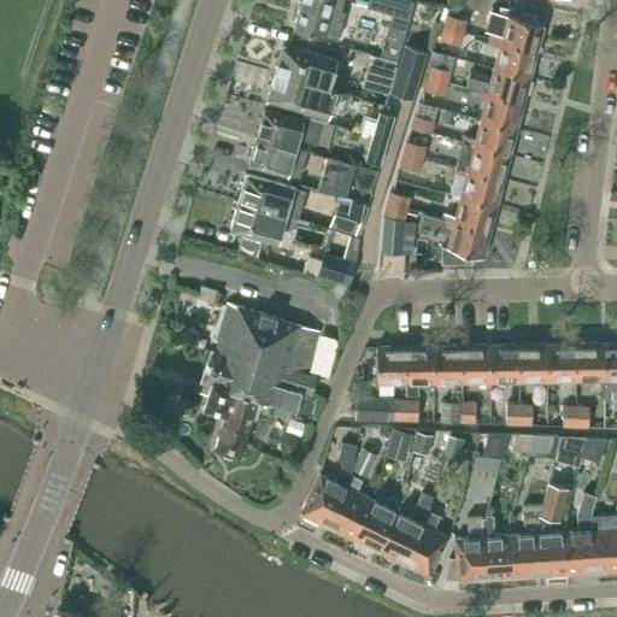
[(299,0),(301,1),(293,27),(323,36),(323,35),(336,39),(345,12),(331,9),(334,0),(299,0)]
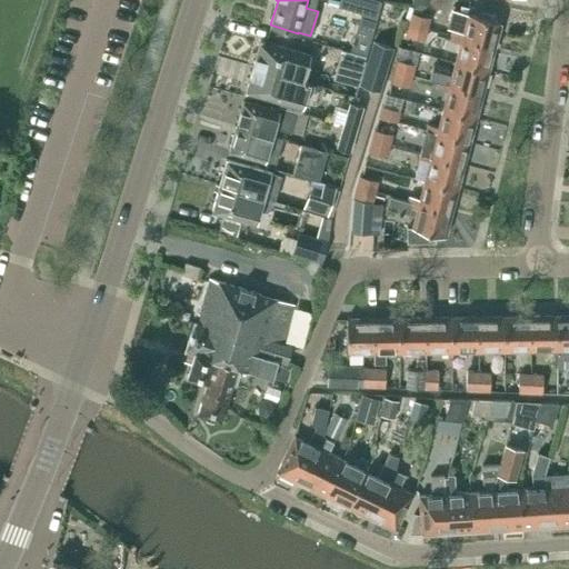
[(373,31),(381,2),(375,0),(339,0),(338,7),(361,13),(358,27),(373,31)]
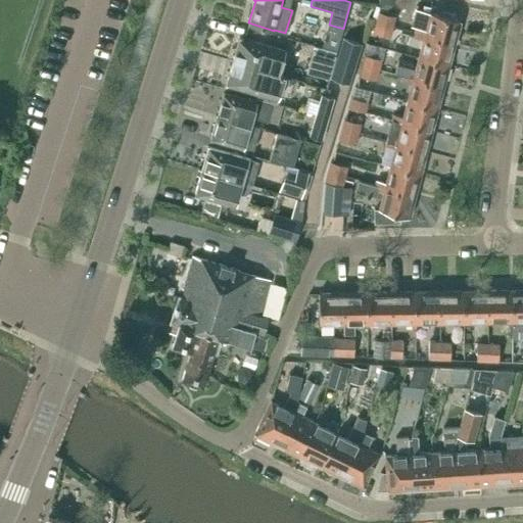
[(380,0),(379,7),(387,9),(393,4),(394,0),(380,0)]
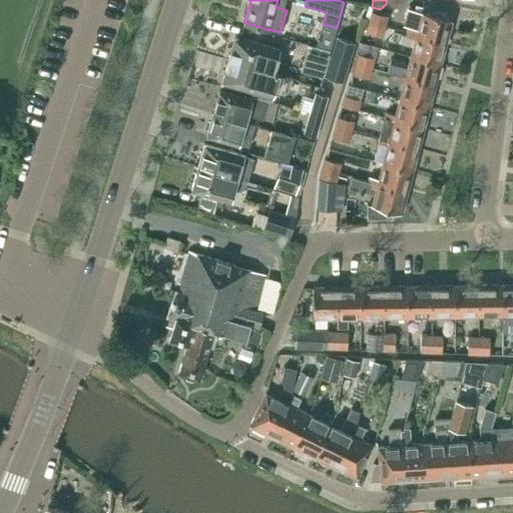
[(447,42),(452,20),(423,12),(422,14),(406,9),(402,26),(407,27),(406,31),(447,42)]
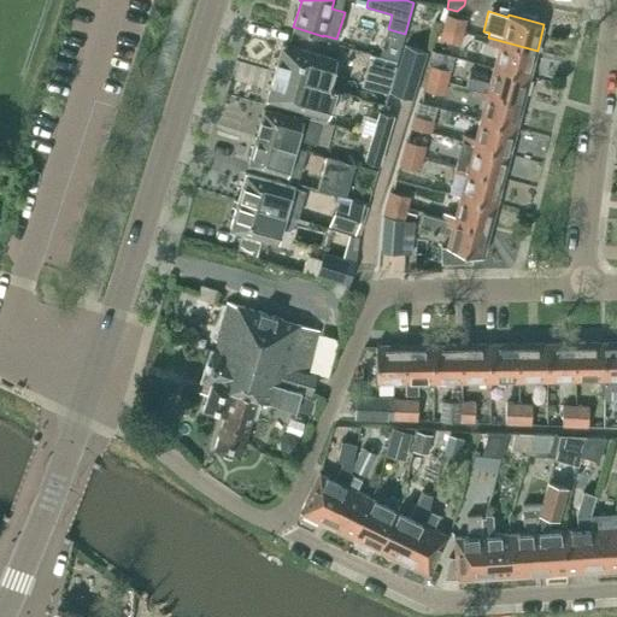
[(447,15),(444,27),(463,31),(466,19),(447,15)]
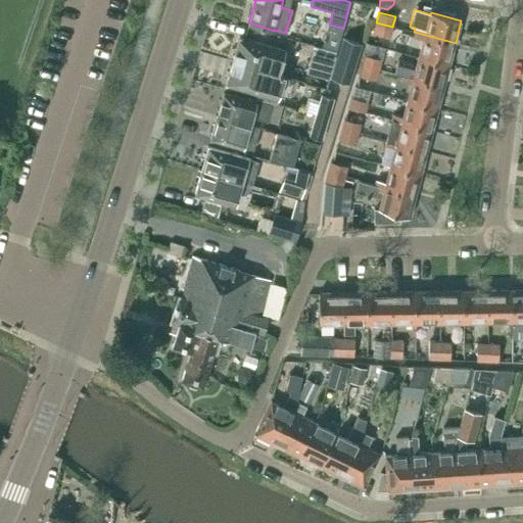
[(392,27),(376,22),(374,33),(390,38),(392,27)]
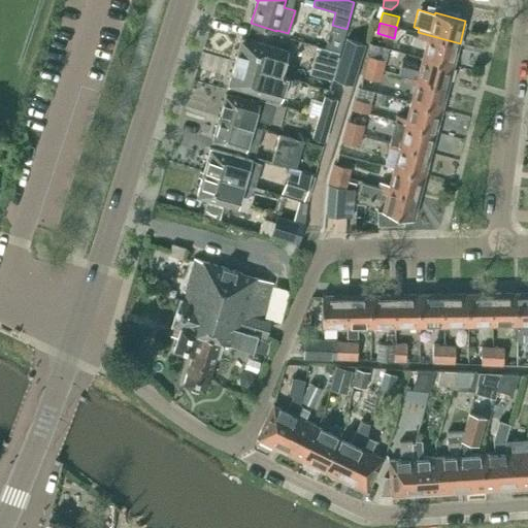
[(417,36),(419,37),(428,39),(423,57),(454,65),(460,43),(418,32),(417,36)]
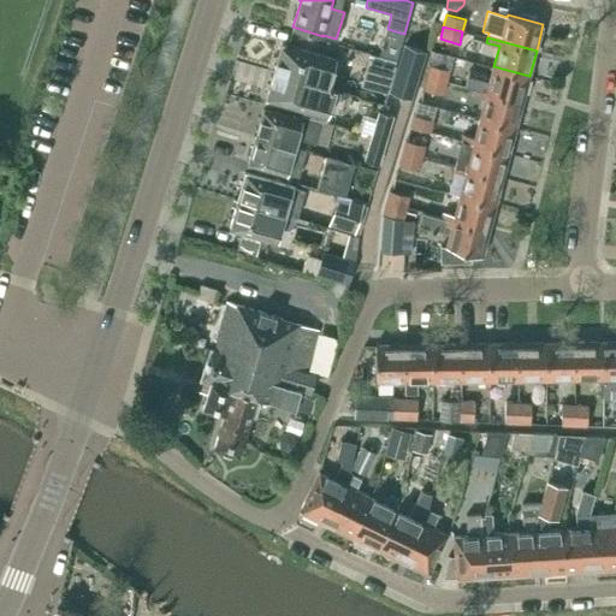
[(283,43),(274,71),(330,87),(338,59),(283,43)]
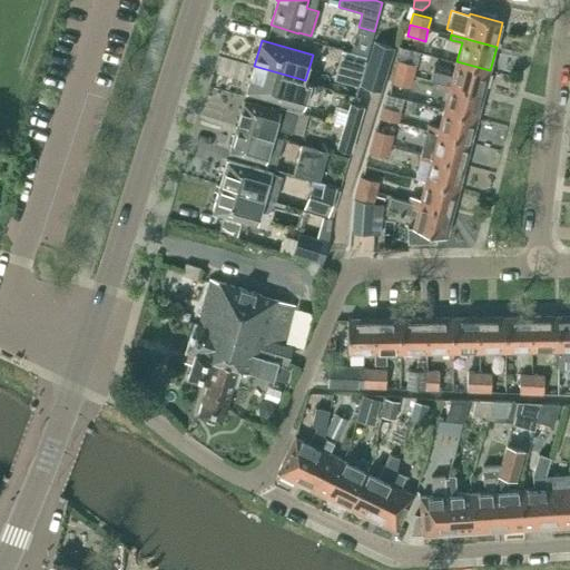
[(354,42),(352,51),(366,56),(367,55),(370,47),(354,42)]
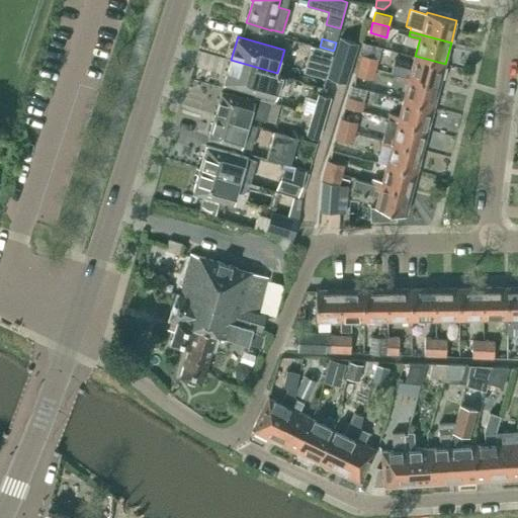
[(346,84),(358,45),(340,38),(328,78),(346,84)]
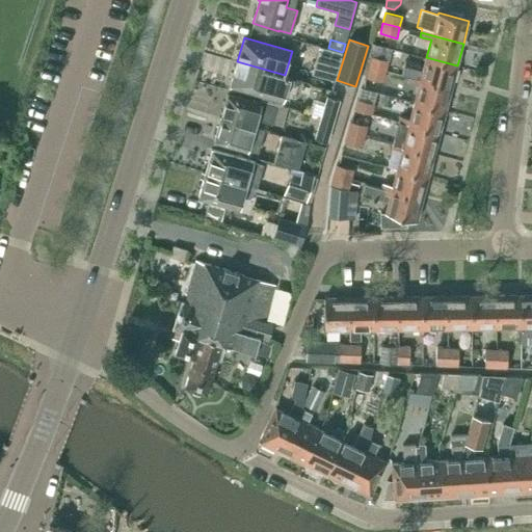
[(319,47),(312,74),(335,80),(343,53),(319,47)]
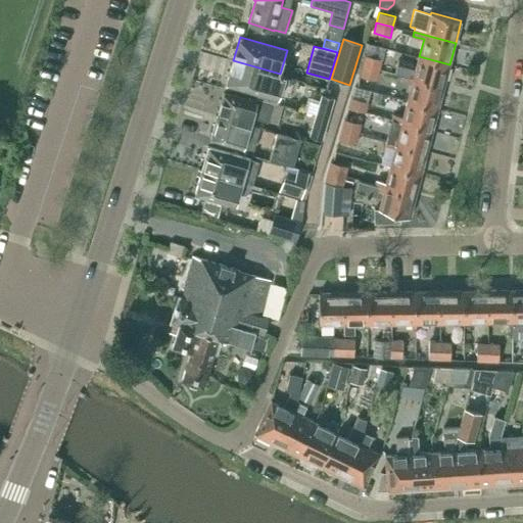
[(366,55),(363,65),(380,69),(382,59),(366,55)]
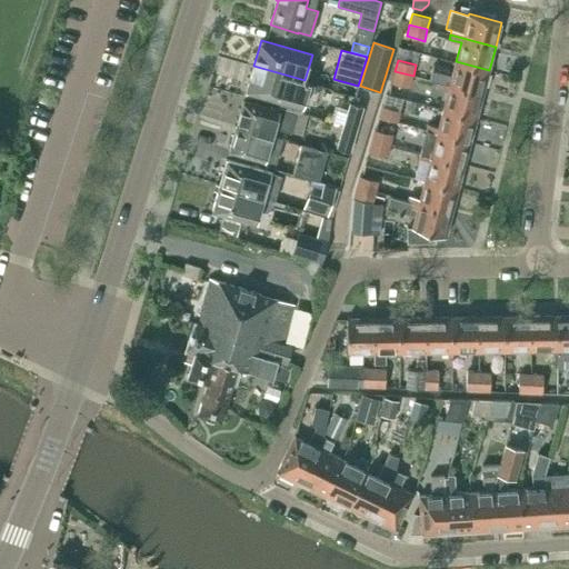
[(456,61),(453,73),(449,72),(449,69),(433,65),(429,80),(440,83),(482,95),(489,70),(456,61)]
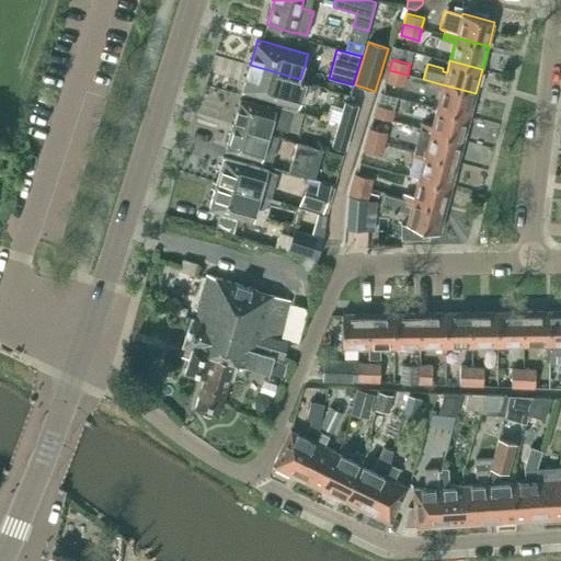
[(276,105),(298,112),(306,81),(300,79),(250,65),(243,91),(277,101),(276,105)]
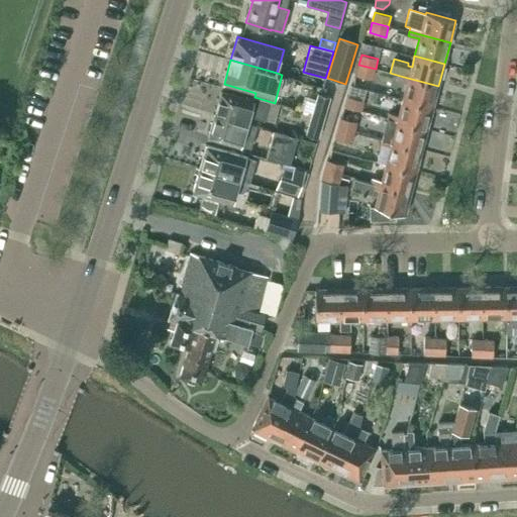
[(376,69),(358,65),(356,76),(373,80),(376,69)]
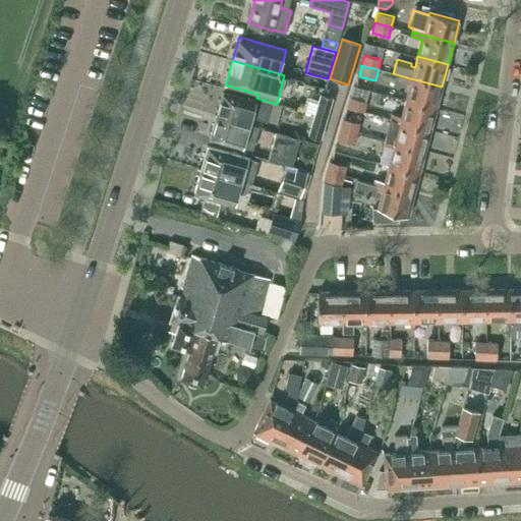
[(442,87),(403,76),(402,80),(411,82),(406,100),(437,108),(442,87)]
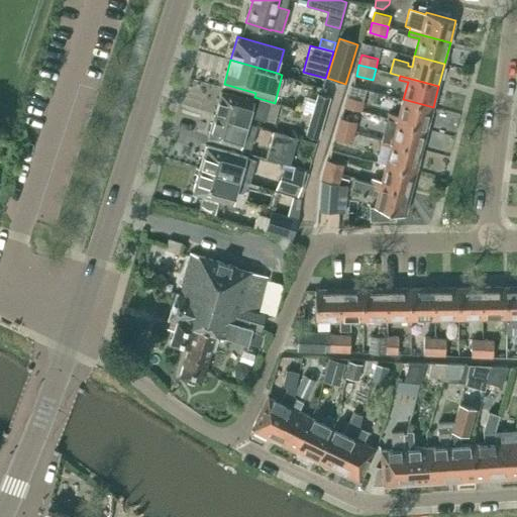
[(221,92),(215,114),(247,123),(248,116),(265,121),(265,119),(275,121),(280,104),(275,103),(254,97),(252,101),(221,92)]
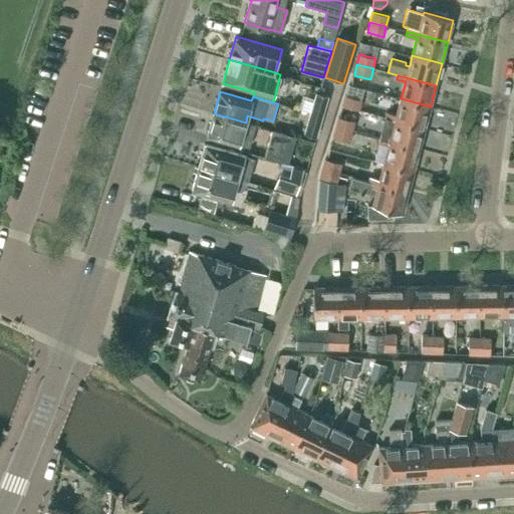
[(316,138),(328,97),(315,93),(303,135),(316,138)]
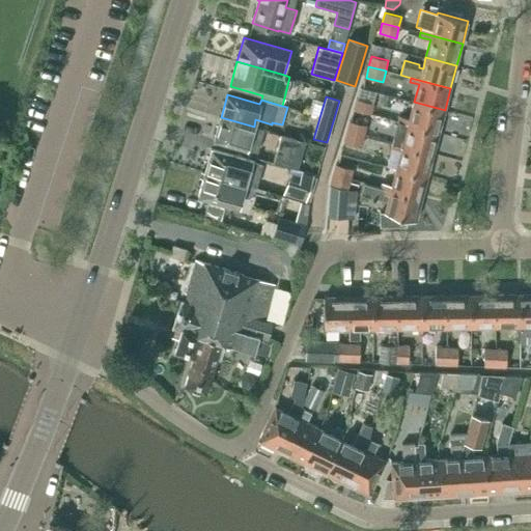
[(358,99),(355,110),(372,115),(375,104),(358,99)]
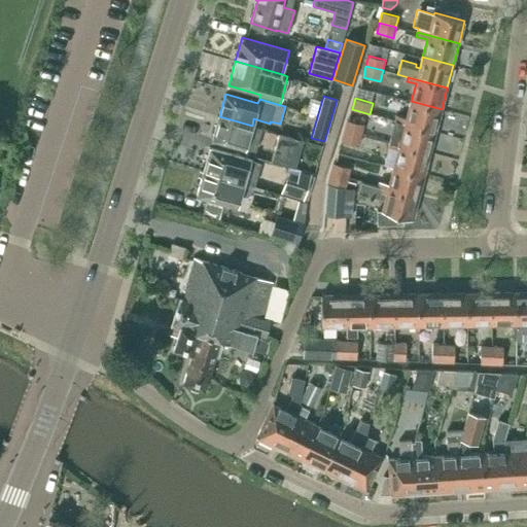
[(442,109),(411,101),(407,117),(397,114),(396,120),(435,131),(442,109)]
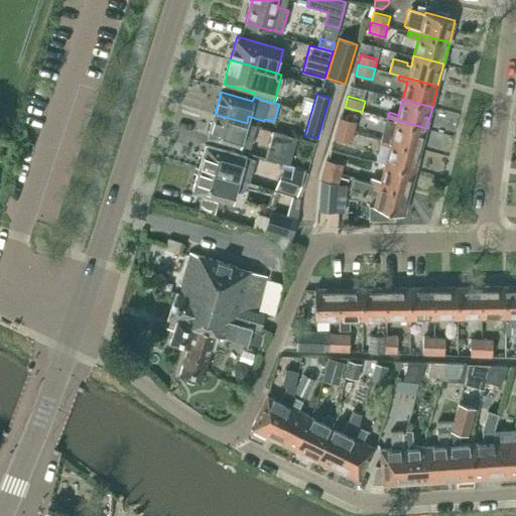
[(247,123),(215,114),(208,138),(238,146),(250,149),(257,126),(247,123)]
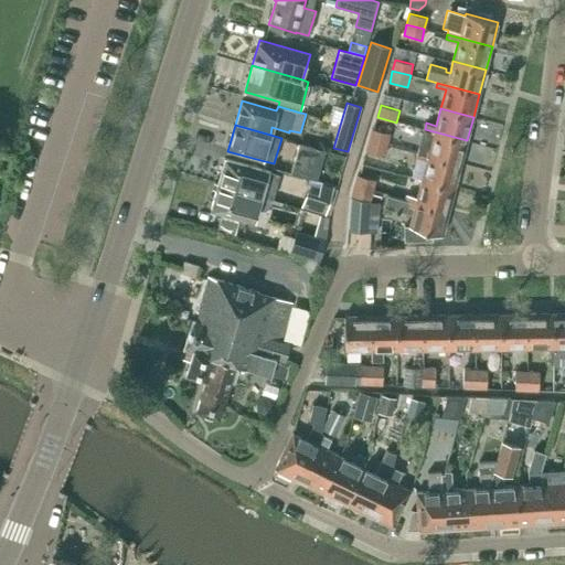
[(373,129),(371,140),(388,145),(392,134),(373,129)]
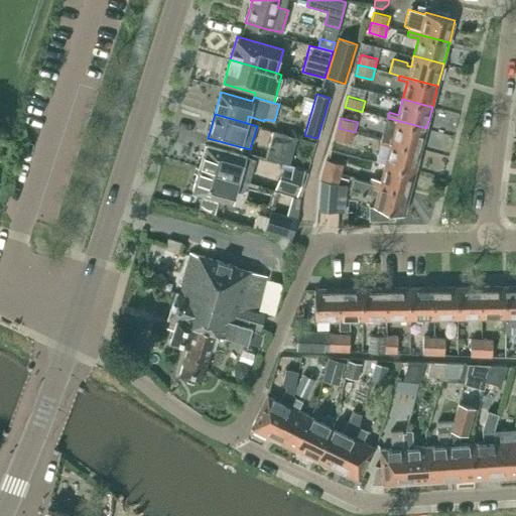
[(426,128),(388,118),(387,123),(395,126),(392,138),(383,135),(382,140),(421,149),(426,128)]
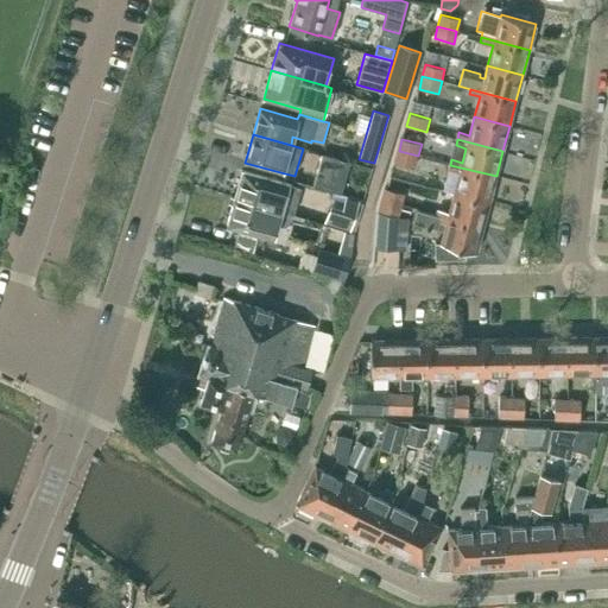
[(418,156),(399,151),(396,164),(415,169),(418,156)]
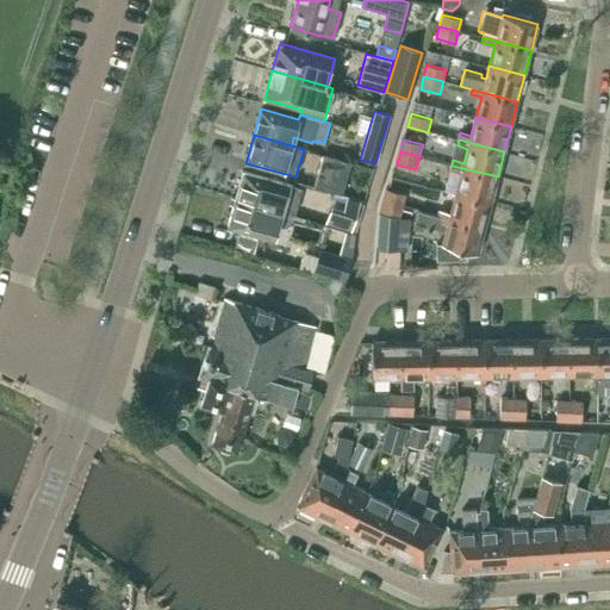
[(315,187),(342,194),(352,162),(324,154),(315,186),(315,187)]
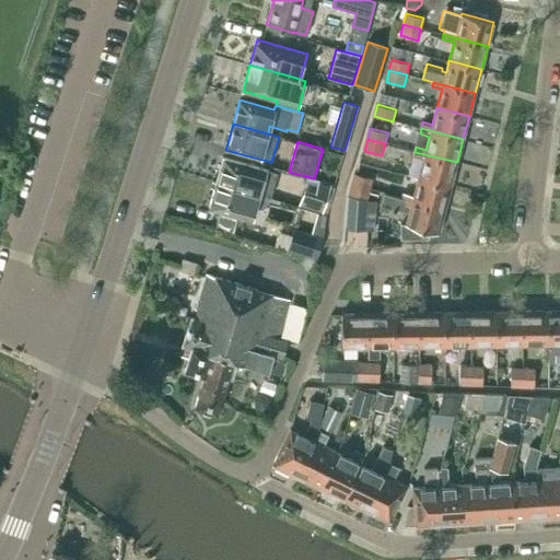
[(457,162),(415,152),(413,156),(423,160),(419,177),(451,185),(457,162)]
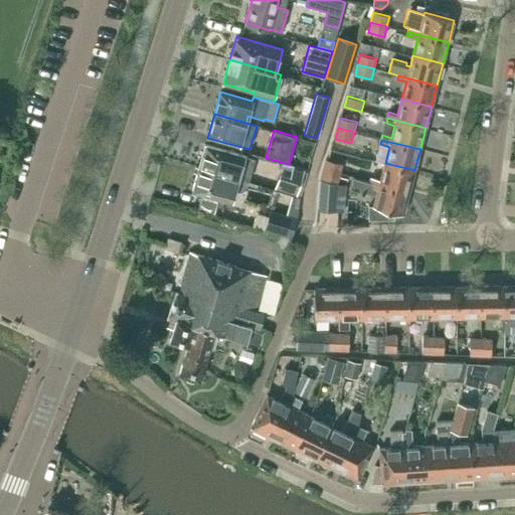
[(199,168),(247,181),(248,181),(253,161),(246,159),(245,159),(245,156),(205,145),(199,168)]
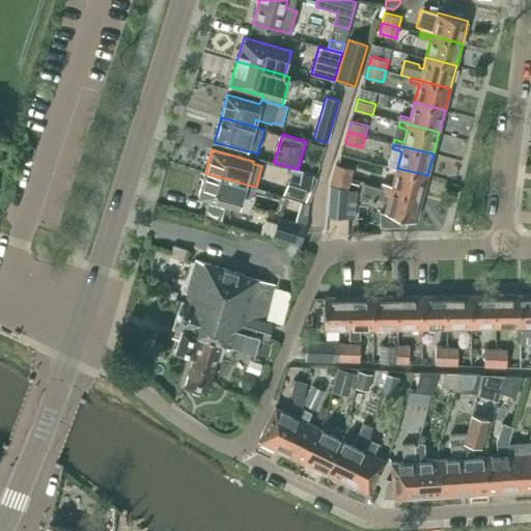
[(338,165),(335,175),(352,179),(355,169),(338,165)]
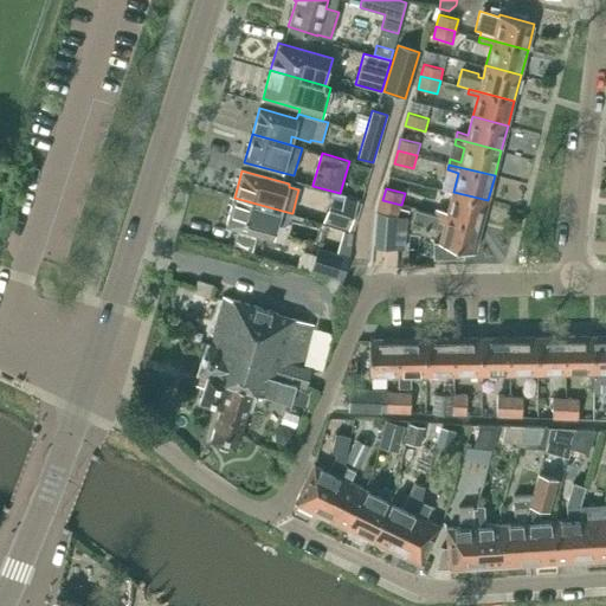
[(488,200),(453,192),(447,212),(438,208),(436,207),(433,214),(482,226),(488,200)]
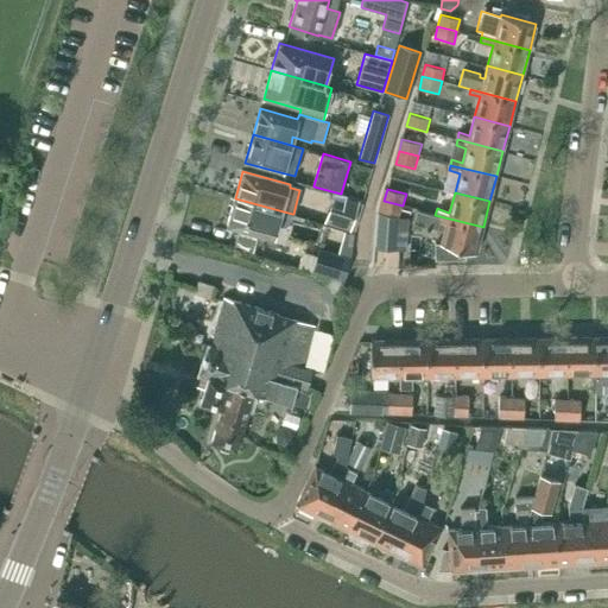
[(349,229),(358,201),(333,194),(329,206),(324,222),(349,229)]
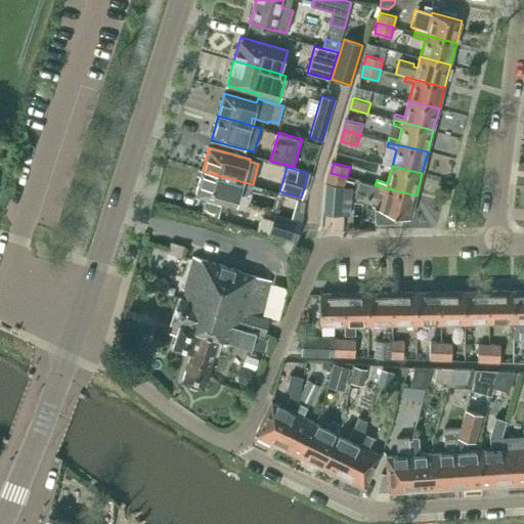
[(252,184),(203,171),(197,194),(228,204),(228,203),(236,205),(239,192),(246,194),(249,192),(252,184)]
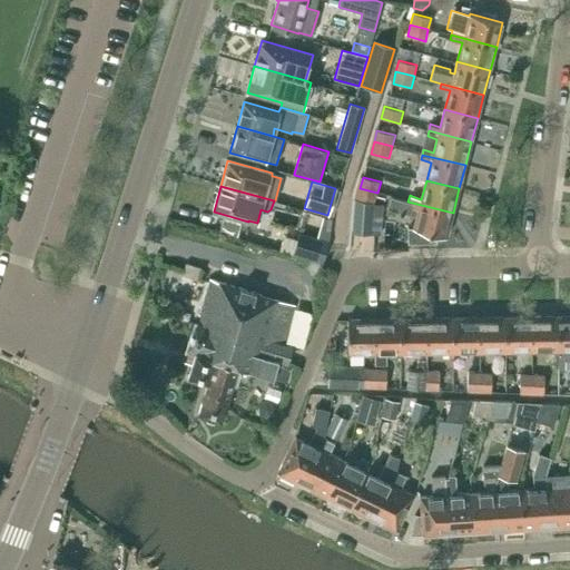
[(375,204),(377,193),(360,188),(356,199),(373,204),(374,205),(375,204)]
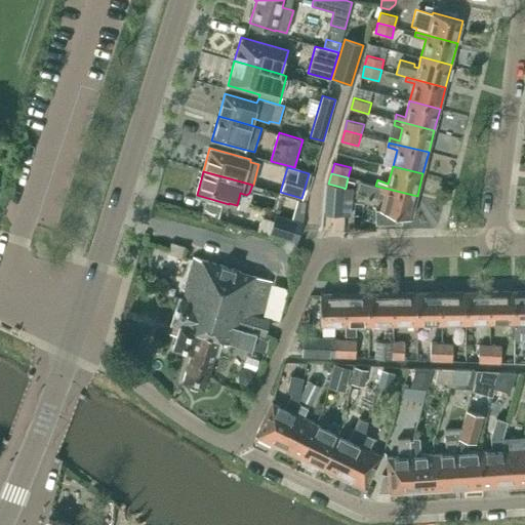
[(357,192),(384,200),(381,210),(375,210),(376,223),(402,223),(404,216),(411,218),(417,196),(375,186),(360,182),(357,192)]
